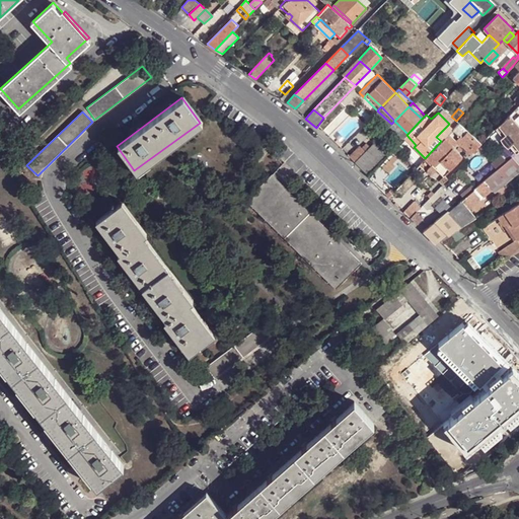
[(518,125),(509,115),(495,129),(502,137),(510,146),(517,153),(518,150),(518,125)]
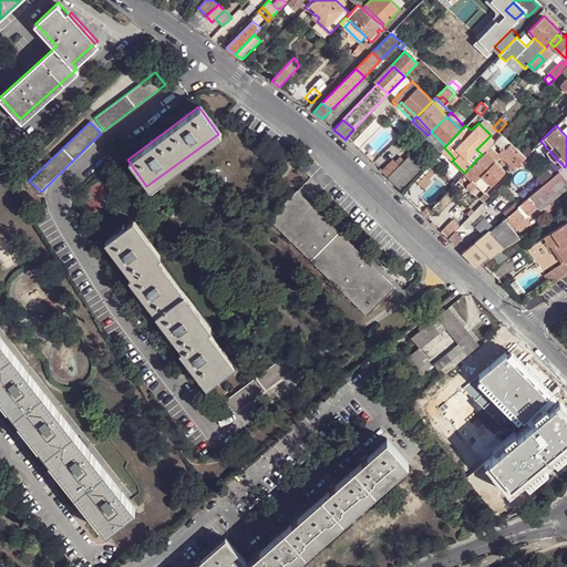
[(428,135),(425,137),(441,151),(442,150),(444,147),(445,146),(431,132),(428,135)]
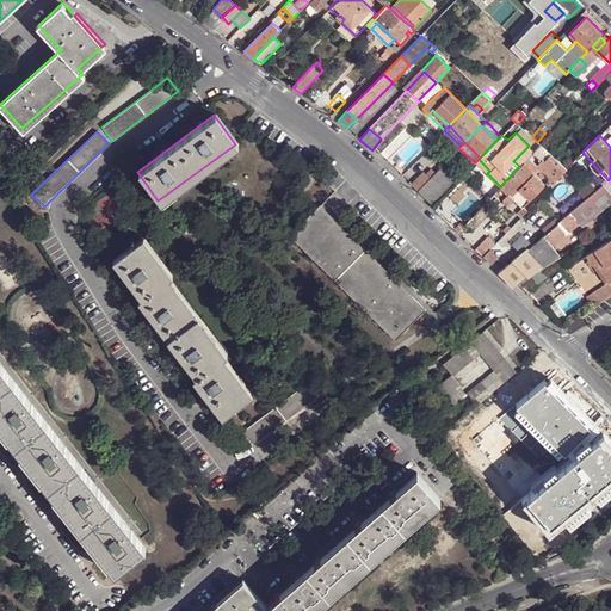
[(543,161),(550,154),(539,144),(534,150),(543,161)]
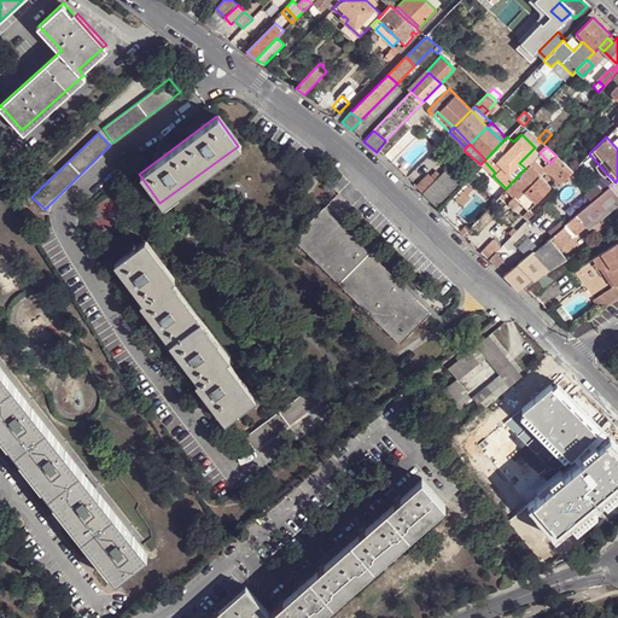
[(557,156),(549,163),(565,179),(573,170),(557,156)]
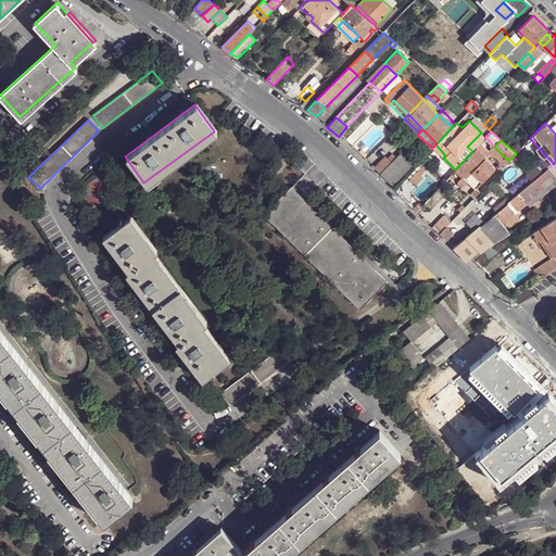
[(445,155),(436,144),(433,147),(443,158),(445,155)]
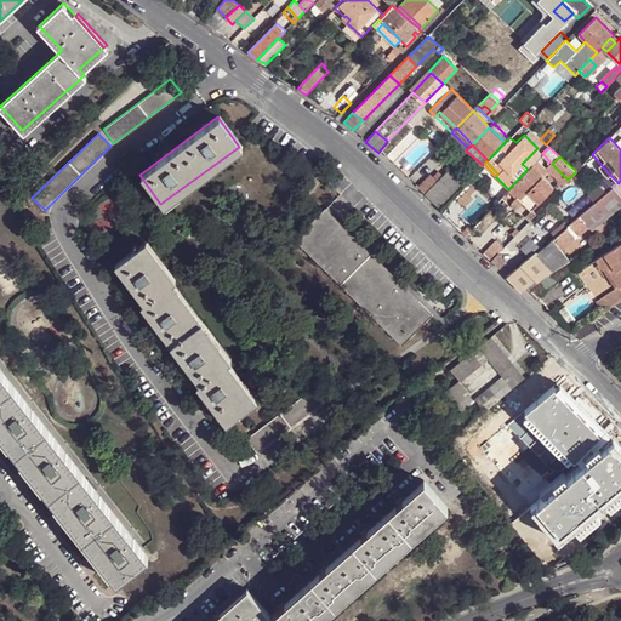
[(518,181),(528,189),(540,178),(546,171),(536,161),(518,181)]
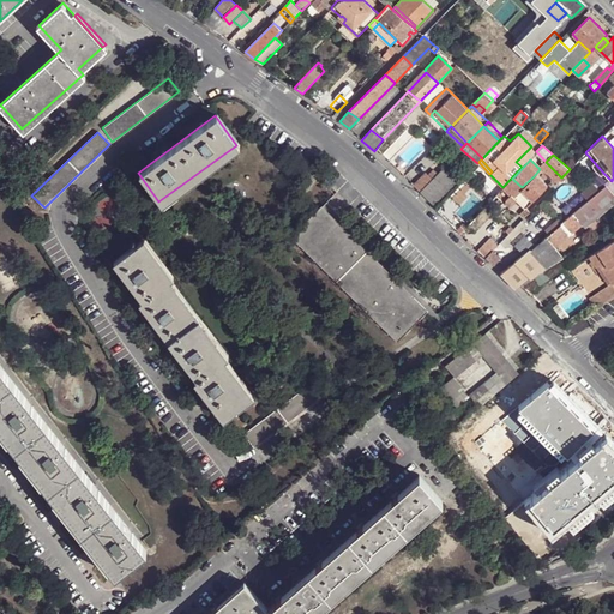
[(546,162),(541,168),(554,180),(557,182),(561,178),(546,162)]
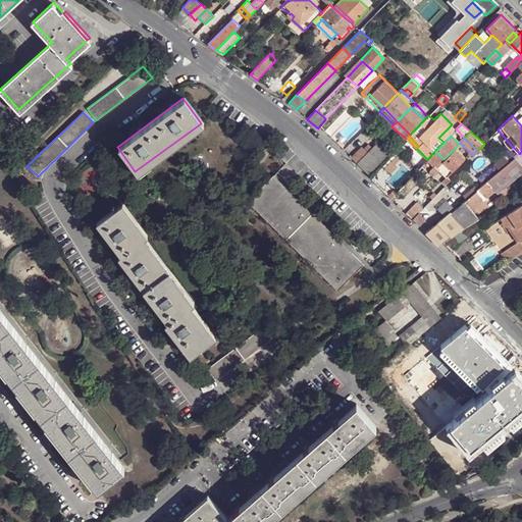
[(513,147),(505,138),(504,139),(504,141),(505,143),(506,144),(508,146),(509,147),(510,148),(511,148),(513,147)]
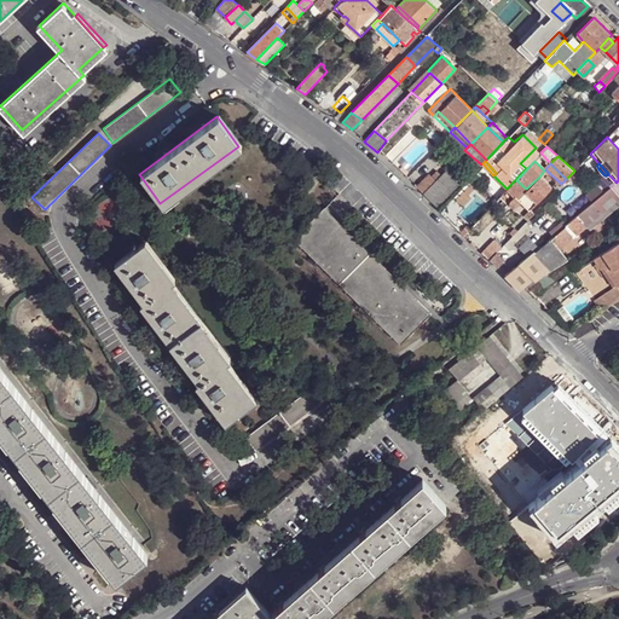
[(457,183),(445,171),(435,180),(422,192),(435,204),(457,183)]
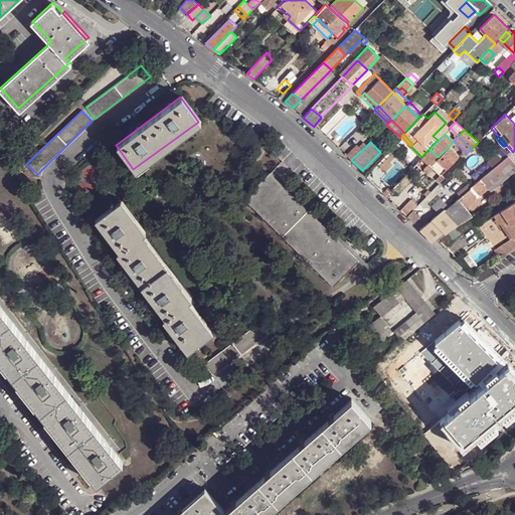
[(362,150),(356,144),(346,155),(351,160),(362,150)]
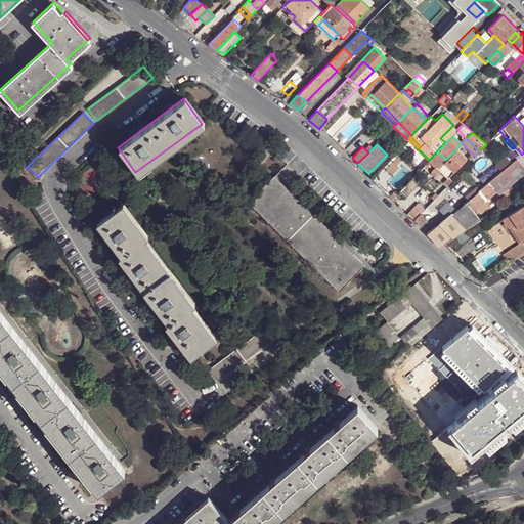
[(455,150),(445,160),(455,170),(465,160),(455,150)]
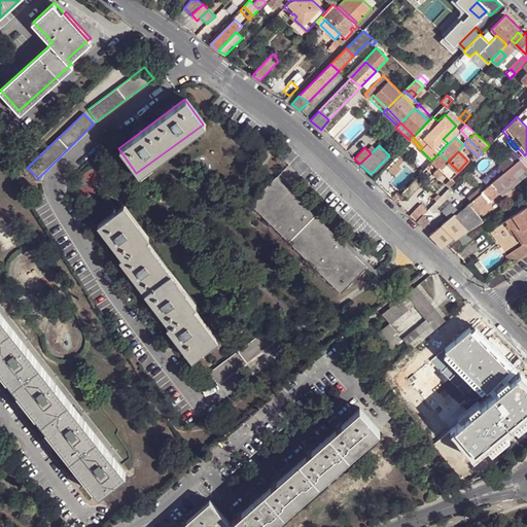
[(437,166),(441,169),(448,161),(440,153),(432,161),(437,166)]
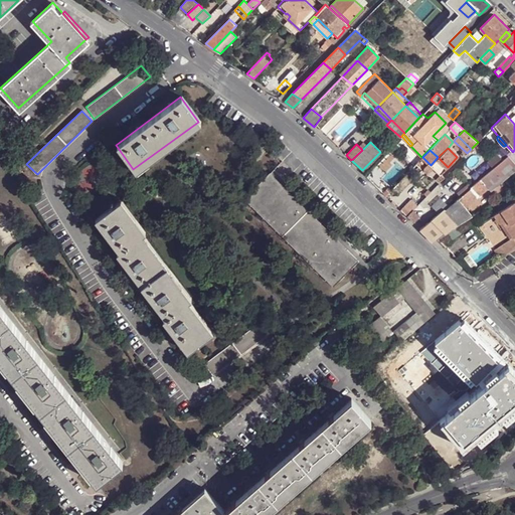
[(488,162),(493,168),(503,160),(498,154),(488,162)]
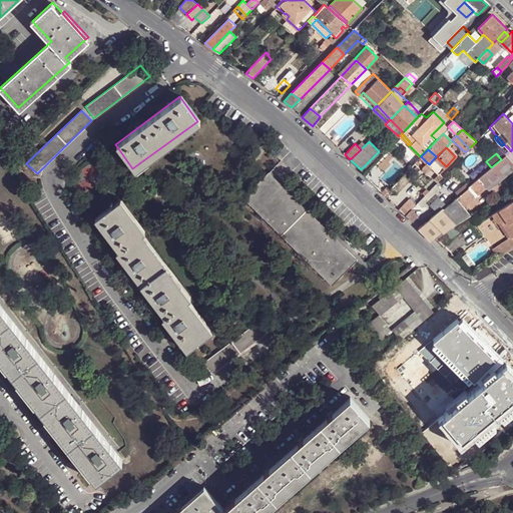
[(491,167),(478,177),(486,186),(487,188),(512,167),(512,164),(505,154),(501,159),(491,167)]
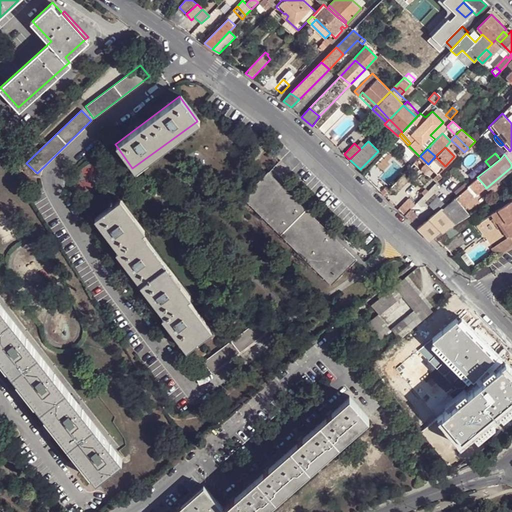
[(437,173),(445,166),(435,156),(428,164),(431,167),(437,173)]
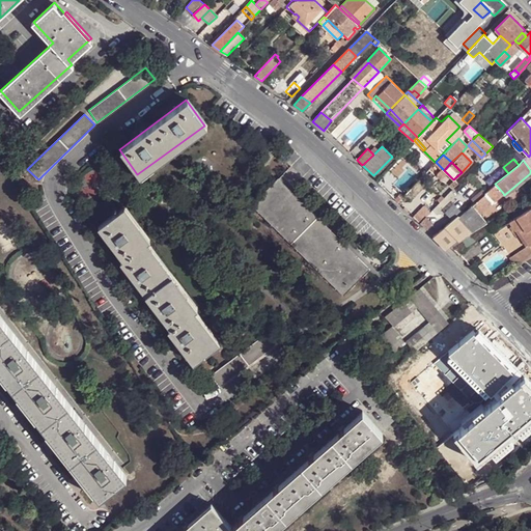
[(278,180),(252,206),(343,296),(348,289),(351,291),(356,286),(354,284),(368,270),(278,180)]
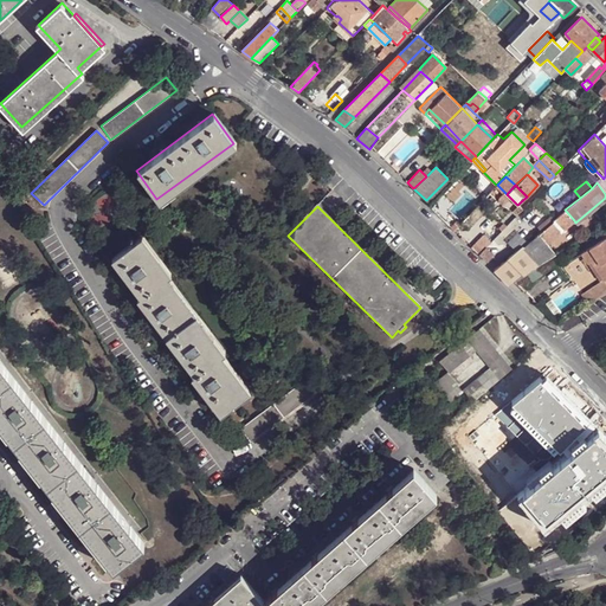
[(565,210),(553,219),(554,220),(539,233),(546,243),(574,220),(565,210)]
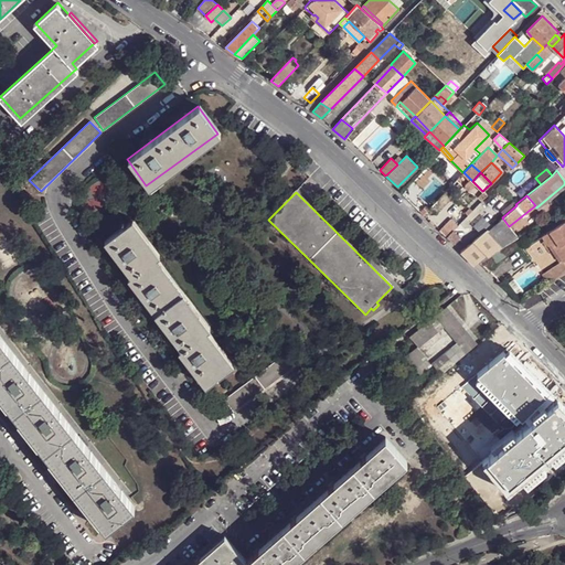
[(483,216),(473,225),(481,233),(487,228),(488,230),(492,225),(483,216)]
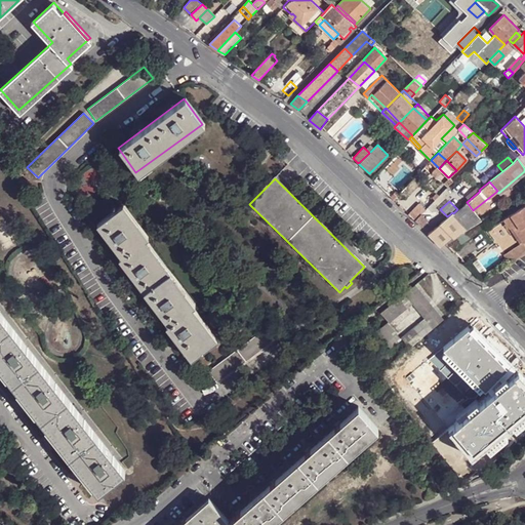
[(457,209),(452,214),(459,223),(473,210),(467,202),(457,209)]
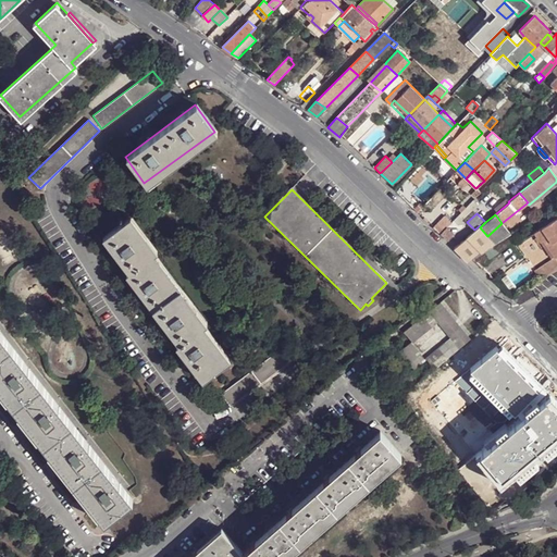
[(444,215),(433,226),(440,234),(445,227),(450,222),(444,215)]
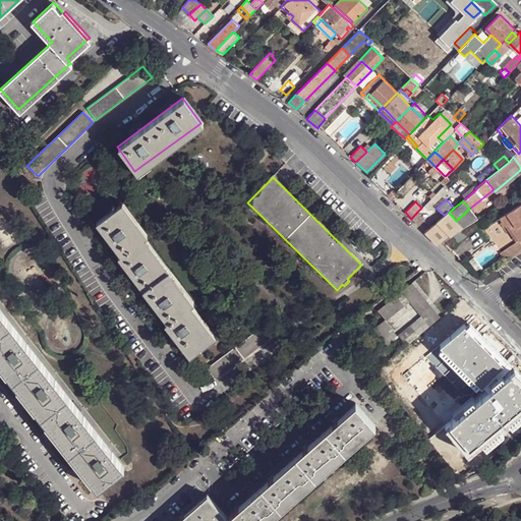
[(510,228),(520,221),(520,204),(500,218),(505,226),(508,225),(510,228)]
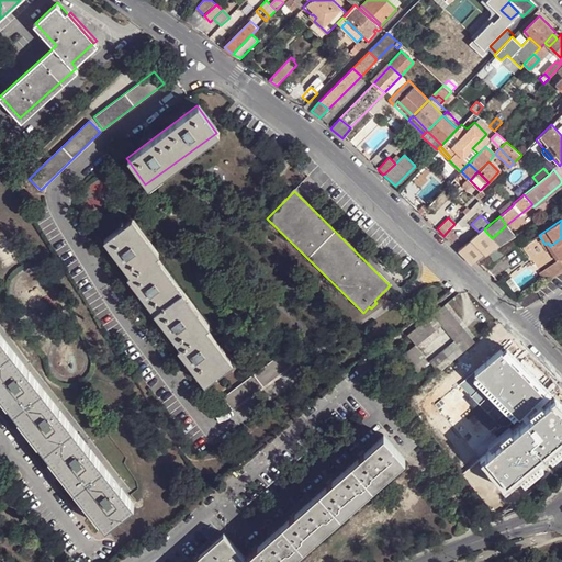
[(206,383),(228,366),(202,330),(204,328),(152,258),(154,257),(127,221),(105,238),(131,272),(128,274),(182,345),(179,348),(206,383)]
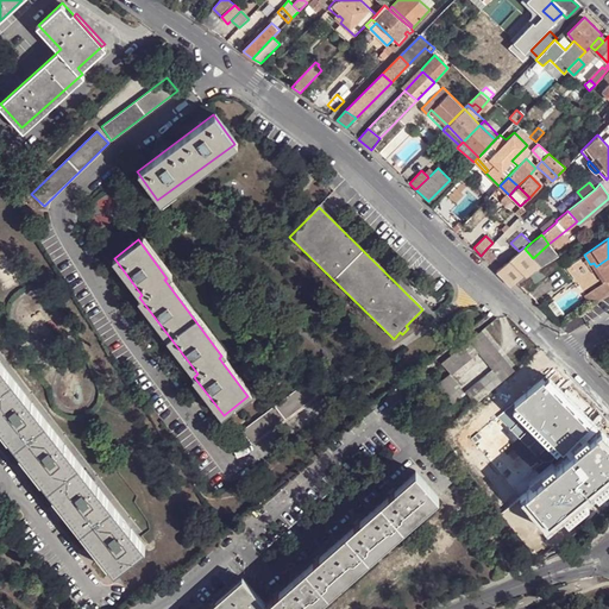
[(496,270),(512,286),(516,282),(529,274),(539,267),(557,255),(560,252),(554,245),(552,246),(548,244),(533,258),(525,249),(526,248),(525,246),(519,251),(496,270)]
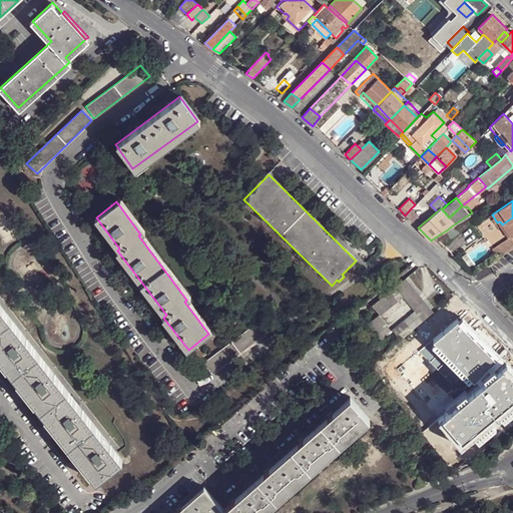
[(512,217),(502,224),(510,236),(511,237),(512,237),(512,236),(512,217)]
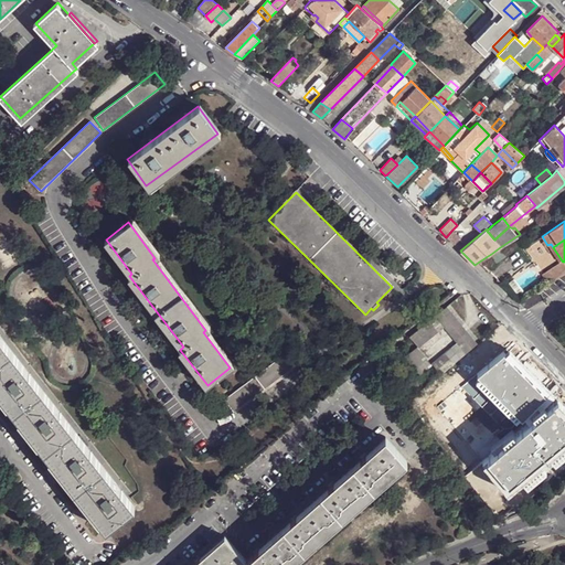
[(500,247),(491,254),(497,262),(505,256),(500,247)]
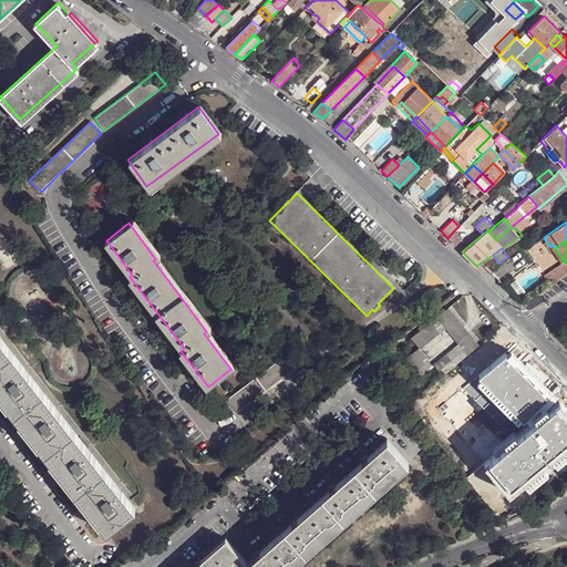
[(565,263),(564,261),(544,275),(552,285),(566,275),(566,265),(566,263),(565,263)]
